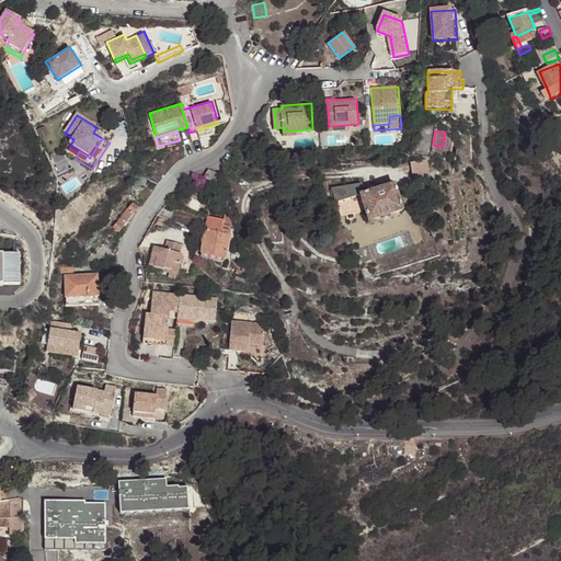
[(441,157),(443,147),(433,145),(431,155),(441,157)]
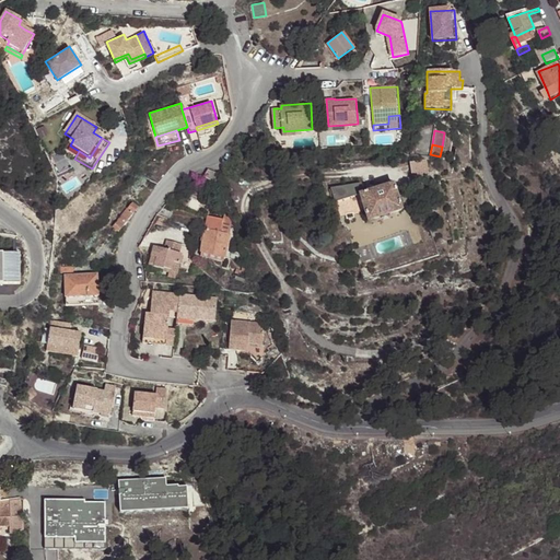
[(424,160),(408,163),(413,187),(429,184),(424,160)]
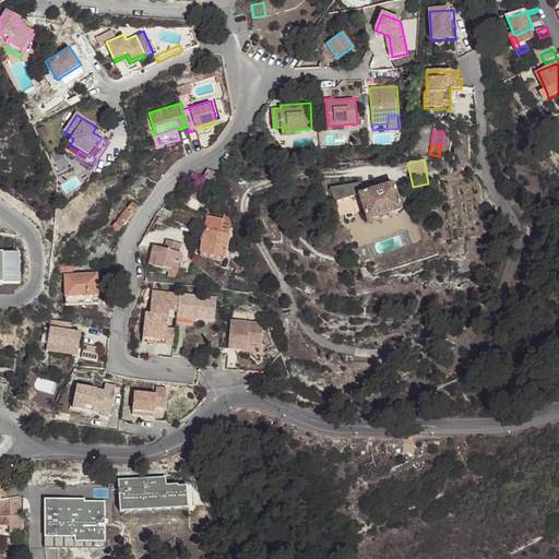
[(218,178),(206,171),(202,177),(214,185),(216,180),(218,178)]
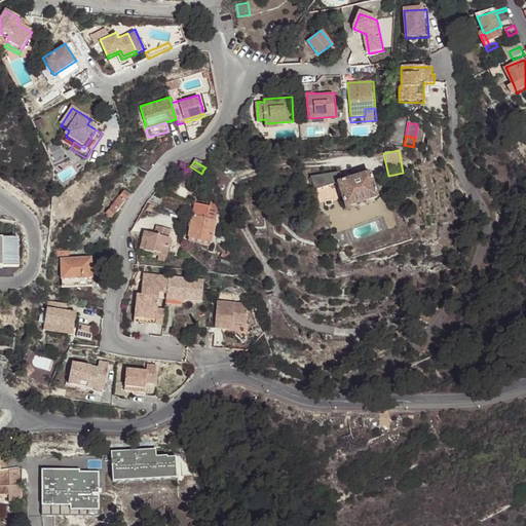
[(340,172),(312,181),(316,194),(339,187),(345,207),(377,196),(370,173),(343,181),(340,172)]
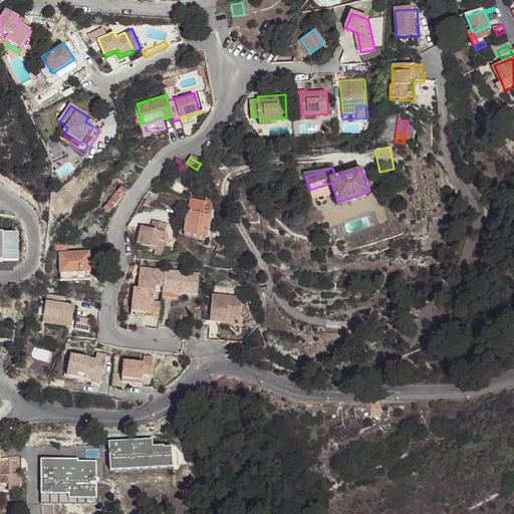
[(127,190),(122,186),(101,212),(108,217),(110,214),(109,213),(127,190)]
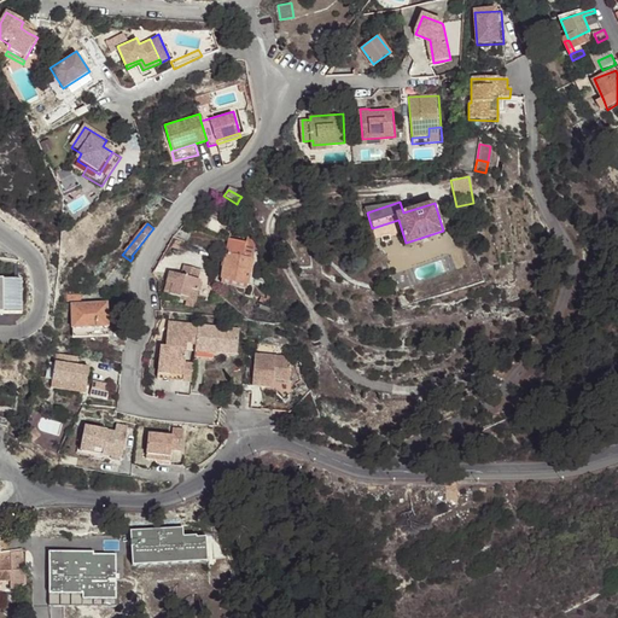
[(231,238),(228,252),(250,257),(250,255),(246,254),(245,250),(246,242),(231,238)]
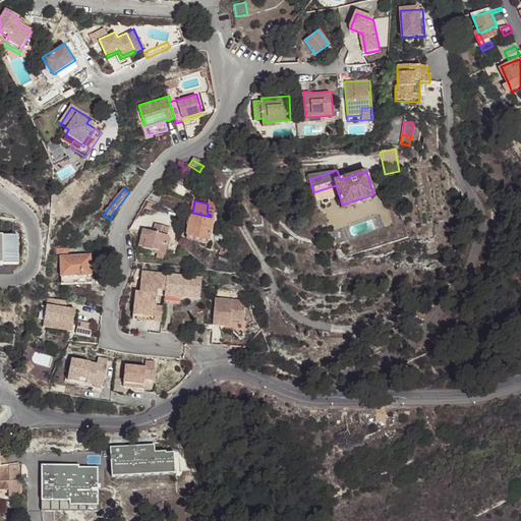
[(159,207),(152,205),(148,211),(158,213),(159,207)]
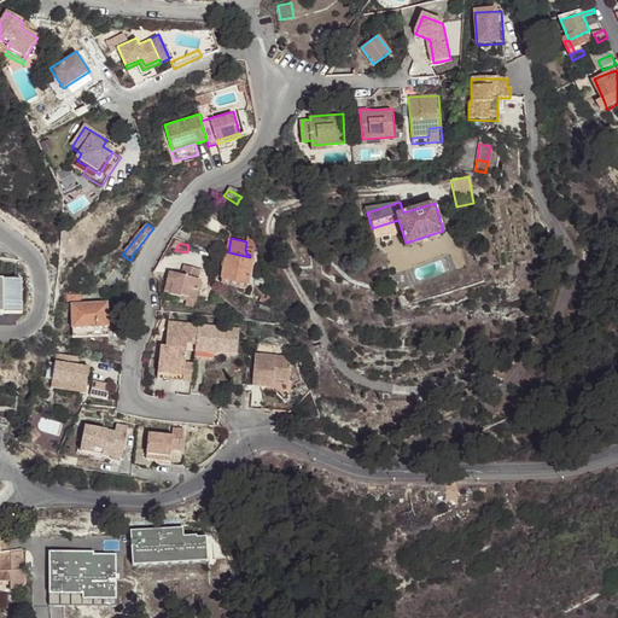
[(250,257),(228,252),(222,278),(248,283),(249,283),(254,258),(250,257)]
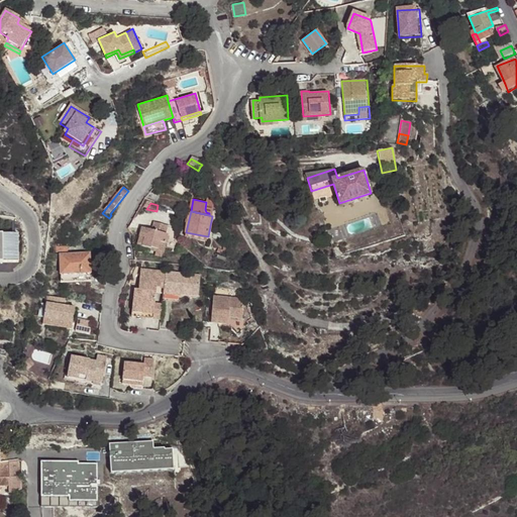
[(162,241),(168,243),(170,234),(167,233),(170,225),(157,222),(153,230),(144,228),(142,236),(143,237),(146,238),(144,246),(153,248),(153,247),(160,249),(162,241)]
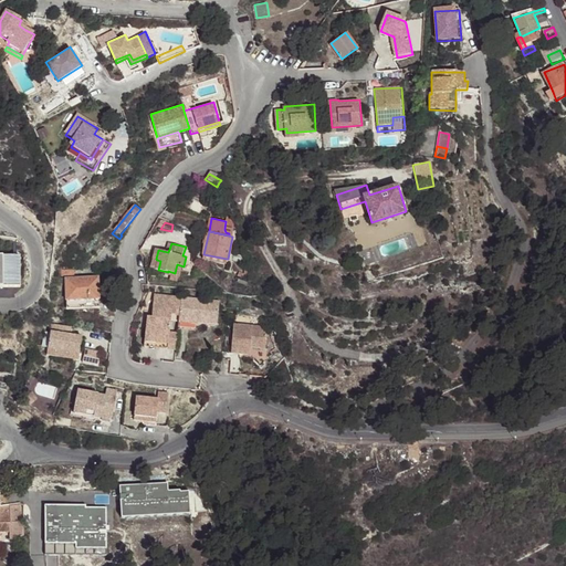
[(428,253),(430,262),(443,259),(440,249),(428,253)]
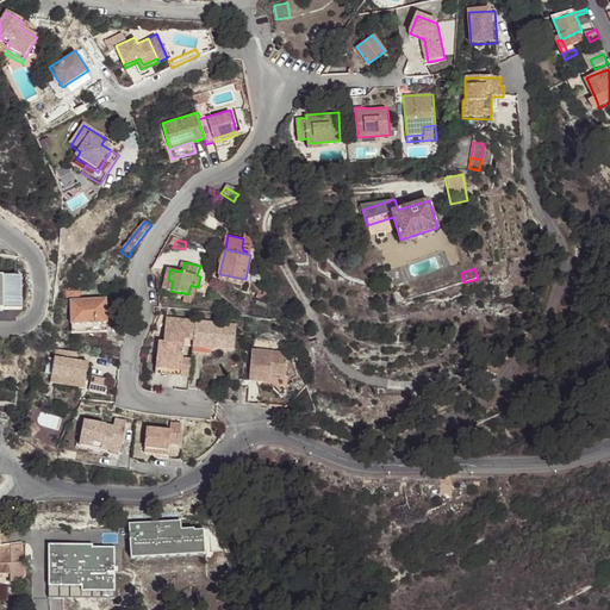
[(0,275),(0,309),(23,309),(23,275),(0,275)]
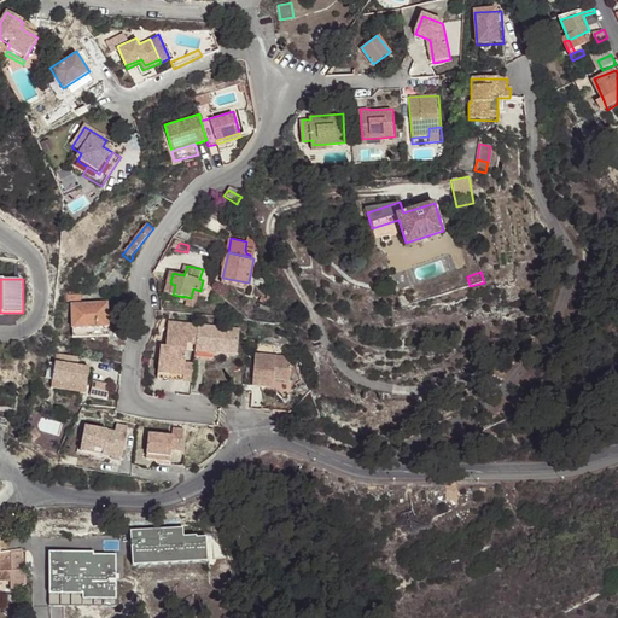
[(197,303),(200,291),(193,289),(191,298),(184,296),(184,297),(182,299),(197,303)]
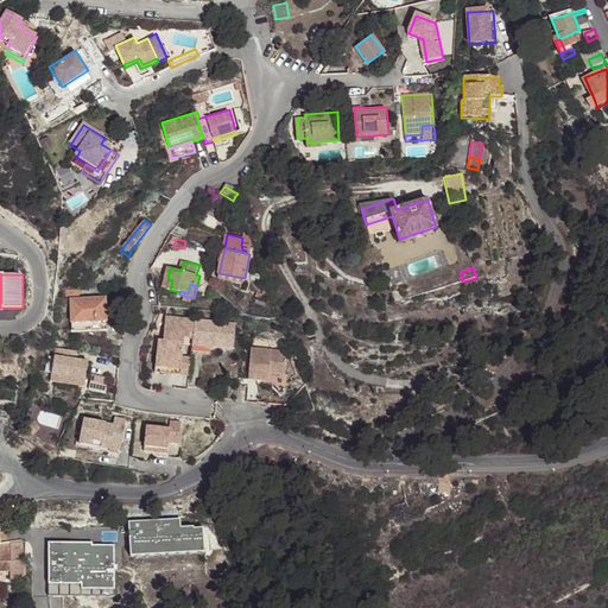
[(73,322),(107,321),(107,297),(71,298),(73,322)]
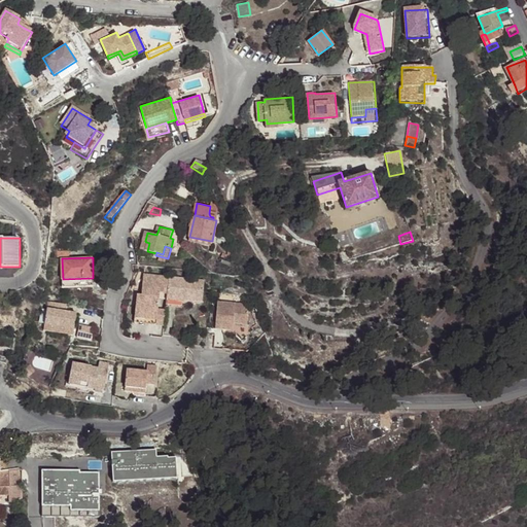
[(167,293),(169,277),(142,275),(141,295),(136,295),(135,315),(157,316),(157,310),(159,293),(167,293)]
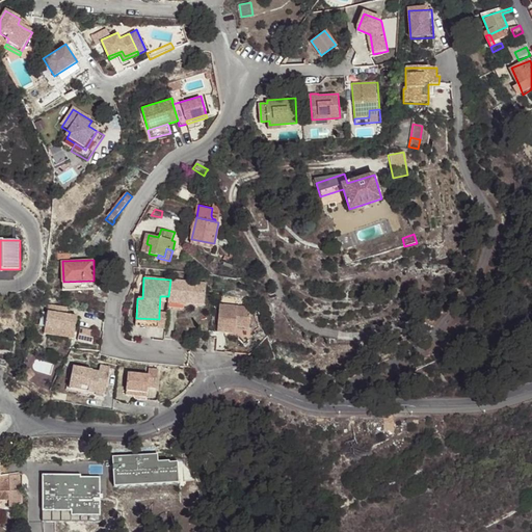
[(206,283),(170,280),(168,296),(168,301),(184,302),(205,303),(206,283)]
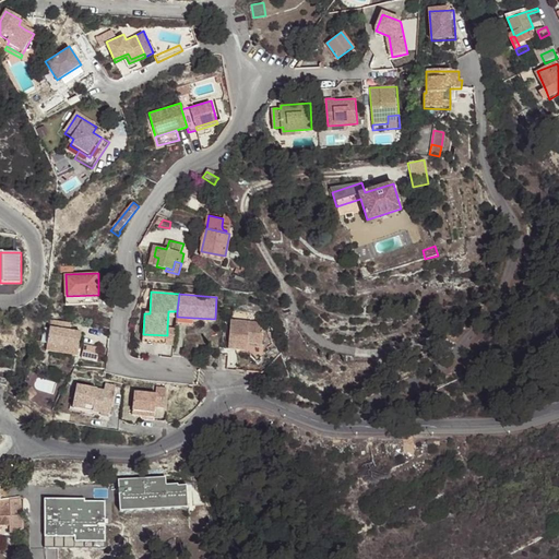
[(98,304),(98,295),(67,296),(67,305),(98,304)]
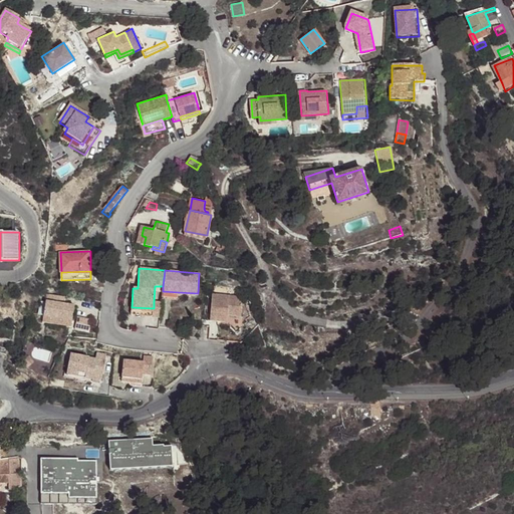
[(178,292),(163,291),(162,301),(178,302),(178,292)]
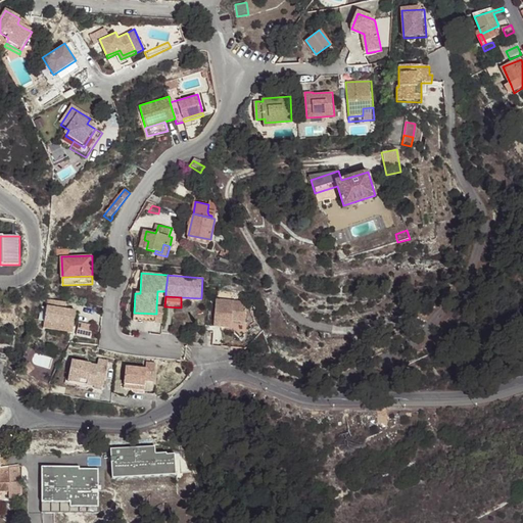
[(233,318),(237,318),(247,319),(247,311),(244,301),(217,299),(215,327),(232,328),(232,321),(233,318)]
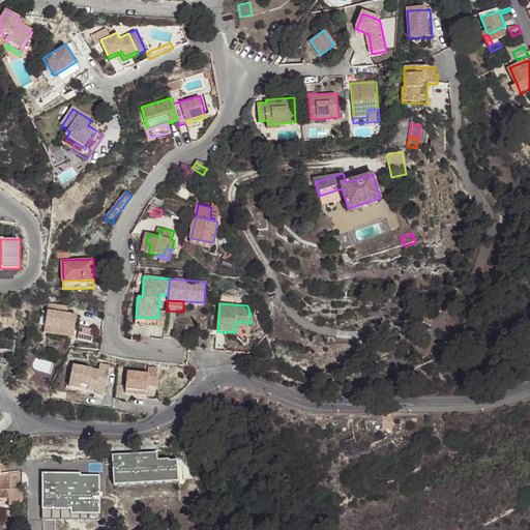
[(67,311),(47,308),(45,331),(74,335),(76,320),(66,319),(67,311)]
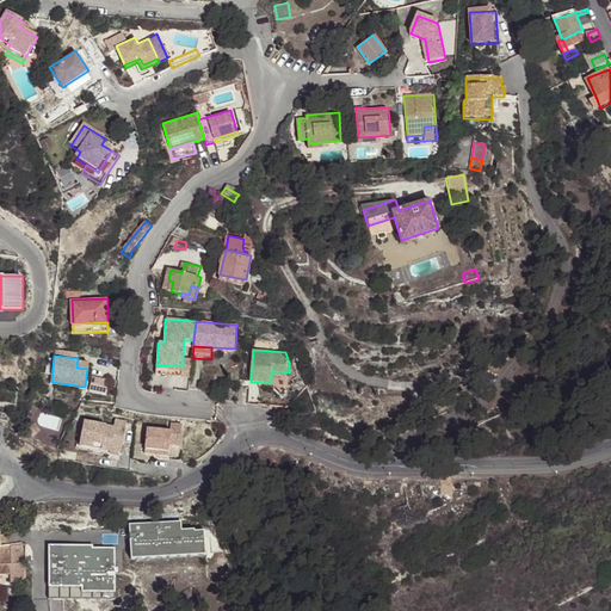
[(191,378),(192,360),(183,359),(183,366),(156,365),(155,375),(191,378)]
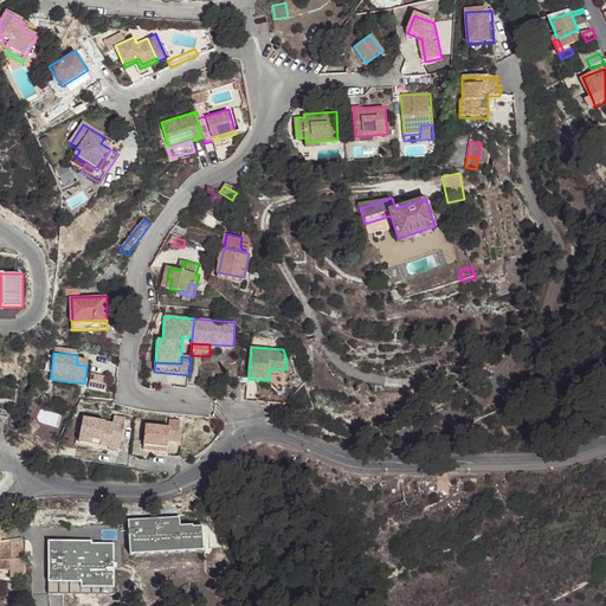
[(10,411),(0,407),(0,416),(7,419),(10,411)]
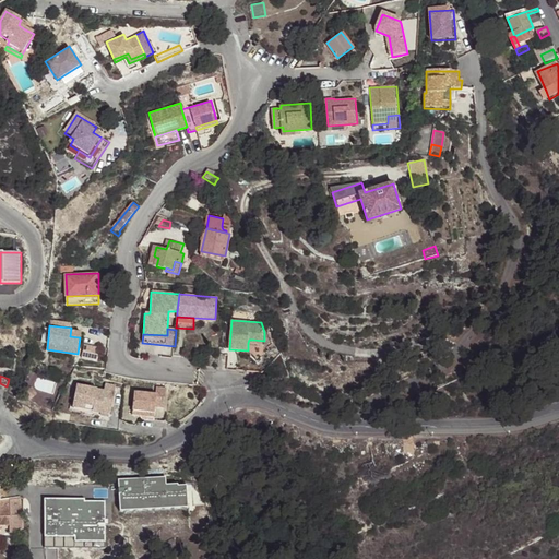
[(260,376),(252,381),(258,389),(264,383),(260,376)]
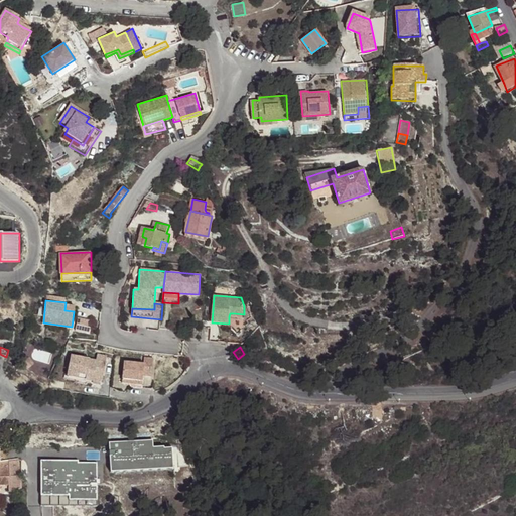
[(88,371),(87,376),(103,379),(108,351),(98,350),(97,356),(72,352),(68,373),(80,375),(80,370),(88,371)]
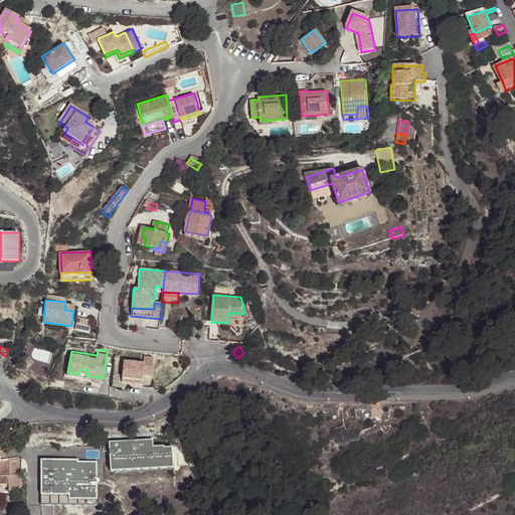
[(122,380),(142,382),(142,376),(152,377),(154,359),(144,358),(143,365),(124,363),(122,380)]
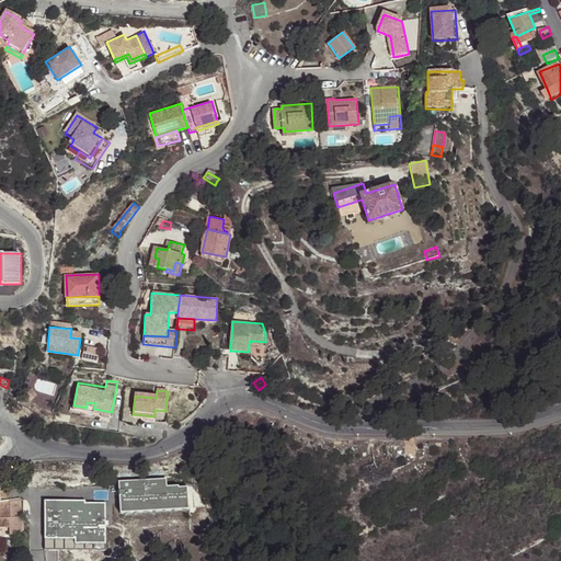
[(134,481),(118,482),(121,514),(189,511),(186,488),(179,488),(179,487),(165,488),(165,480),(134,481)]
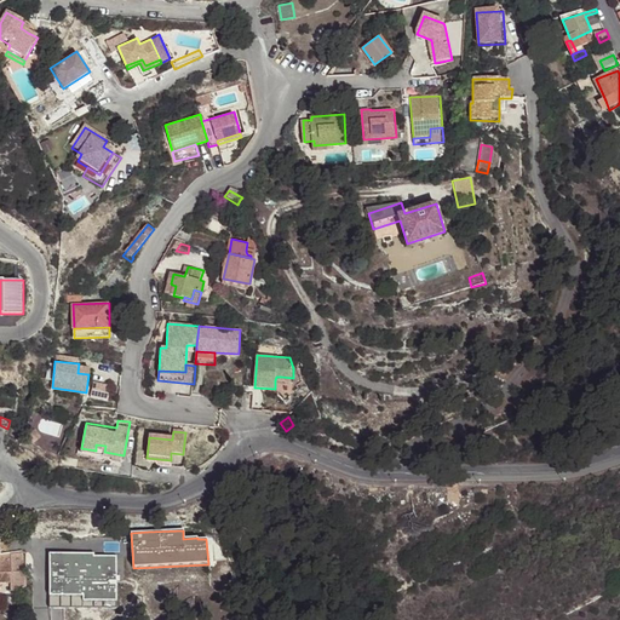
[(0,562),(10,562),(10,552),(0,552),(0,562)]
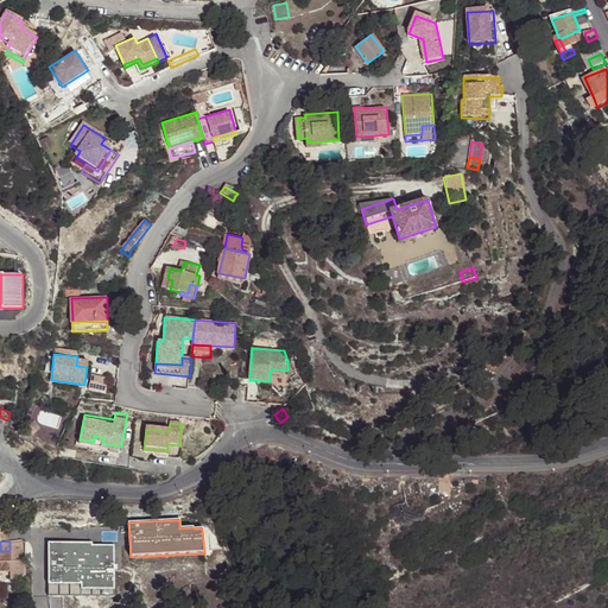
[(114,545),(93,545),(93,543),(50,543),(49,597),(115,597),(114,545)]
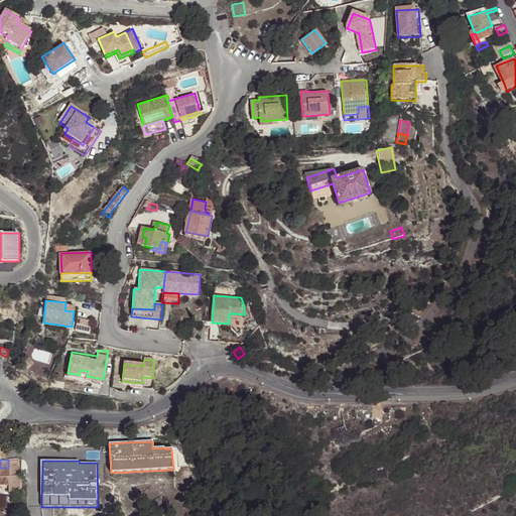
[(0,478),(8,478),(8,475),(8,468),(0,468),(0,478)]
